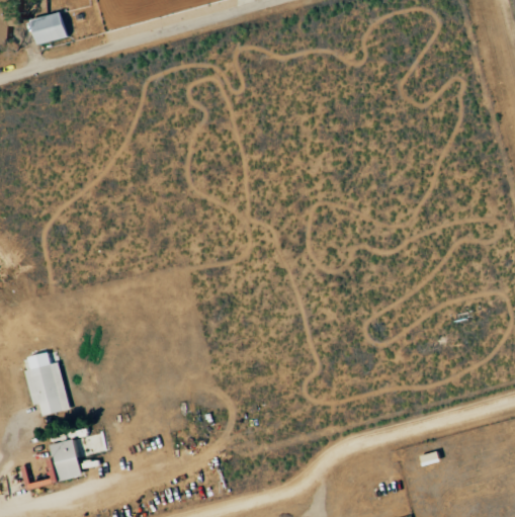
[(0,42),(6,44),(7,25),(17,25),(18,0),(0,0),(0,42)]
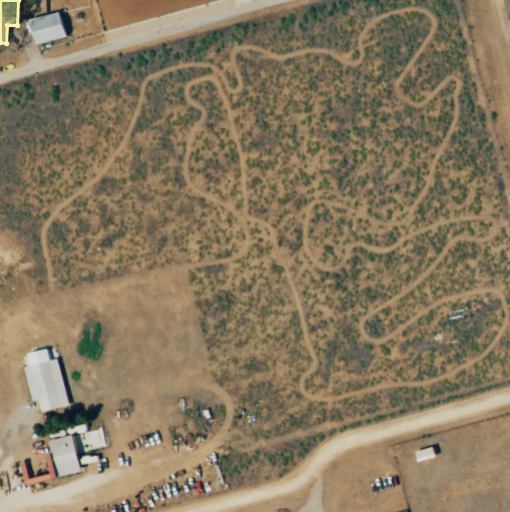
[(65,37),(61,12),(31,17),(35,42),(65,37)]
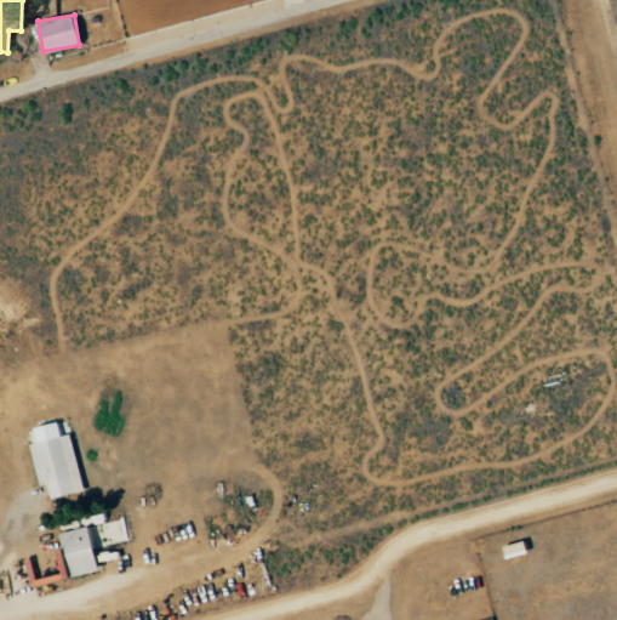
[(83,490),(68,433),(60,436),(56,422),(24,431),(39,484),(45,483),(50,499),(83,490)]
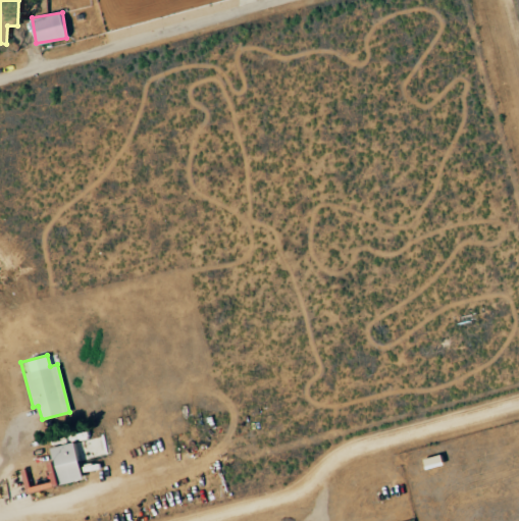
[(53,461),(49,463),(55,486),(84,478),(72,441),(49,449),(53,461)]
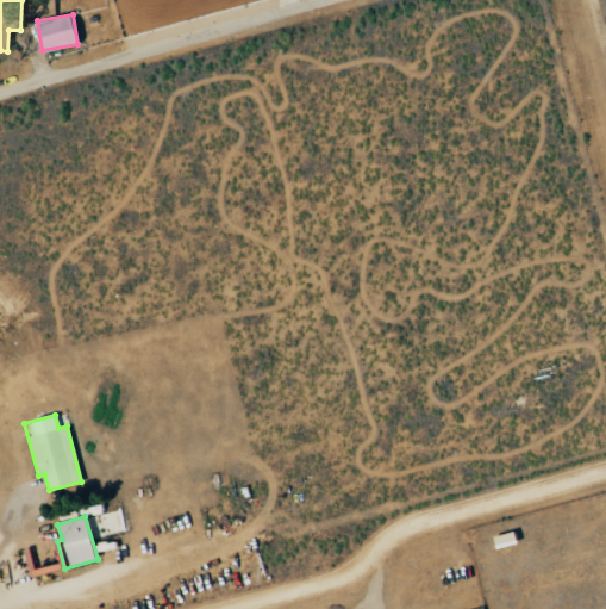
[(517,542),(513,530),(493,536),(497,547),(517,542)]
